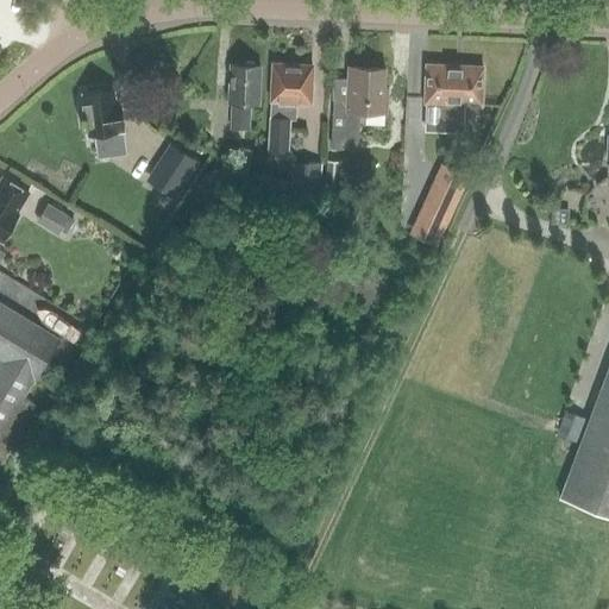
[(258,104),(261,66),(231,63),(228,101),(232,101),(231,127),(249,127),(251,102),(258,104)]
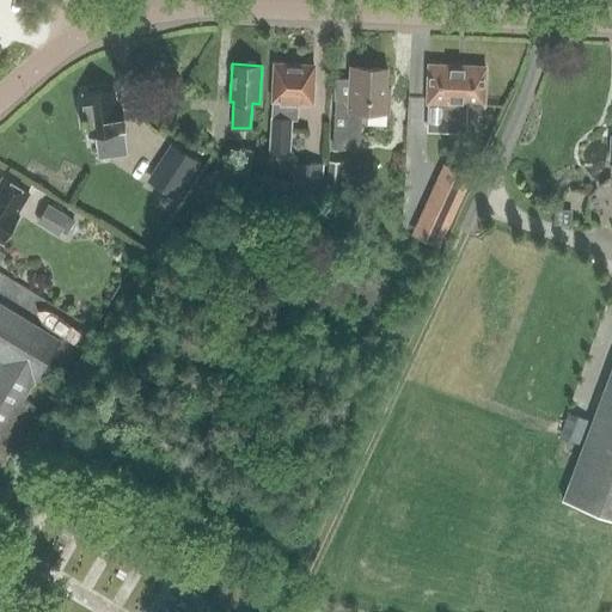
[(312,103),(314,65),(275,63),(273,101),(270,151),(289,152),(291,118),(297,118),(298,102),(312,103)]
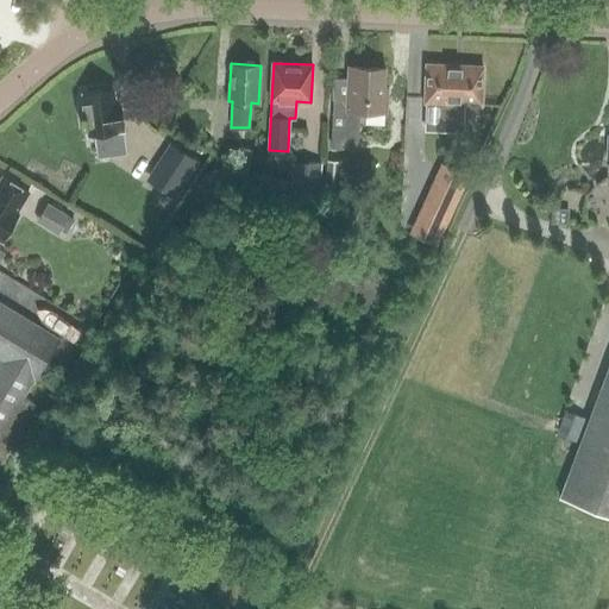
[(482,105),(483,66),(427,63),(425,102),(443,102),(441,124),(464,125),(464,104),(482,105)]
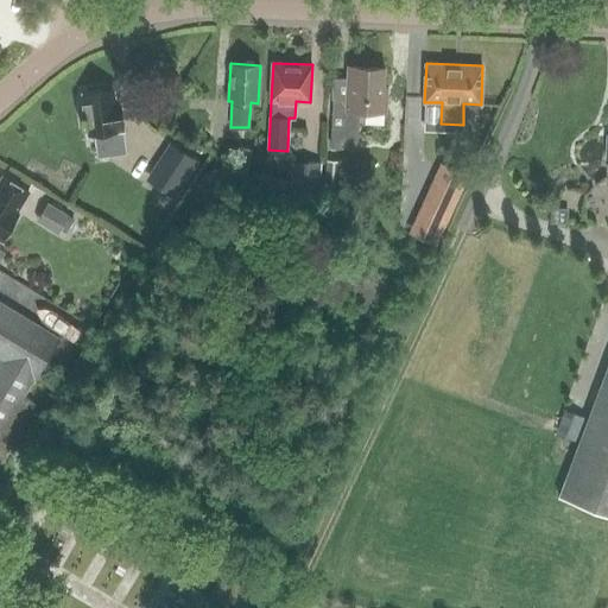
[(386,111),(387,86),(384,86),(384,68),(348,67),(347,99),(334,99),(331,147),(346,147),(352,146),(356,143),(359,137),(360,109),(386,111)]
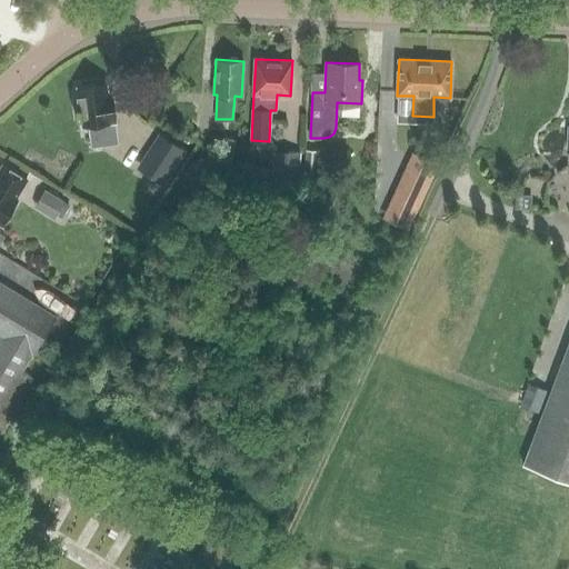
[(88,125),(91,147),(119,142),(116,120),(112,92),(107,93),(106,82),(78,86),(79,95),(77,96),(78,108),(77,108),(78,115),(81,115),(82,125),(88,125)]
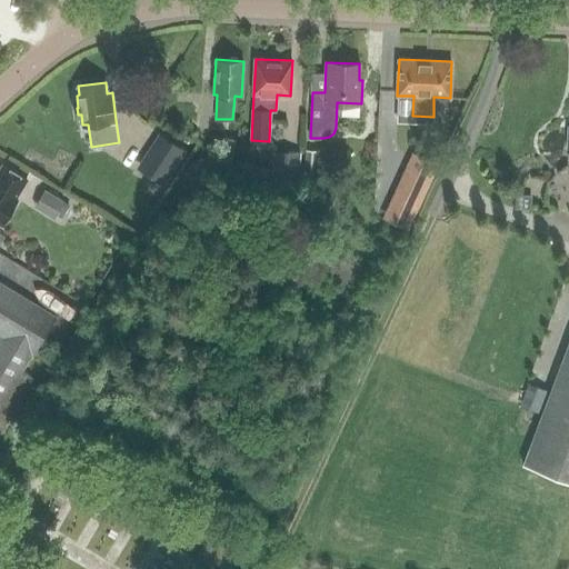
[(163,187),(186,151),(159,133),(136,169),(163,187)]
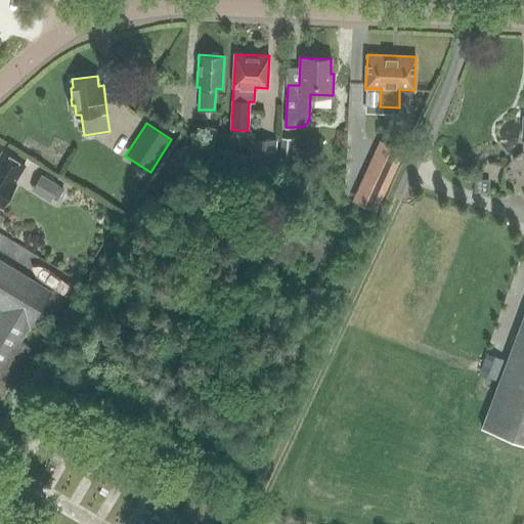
[(216,128),(206,126),(203,141),(213,143),(216,128)]
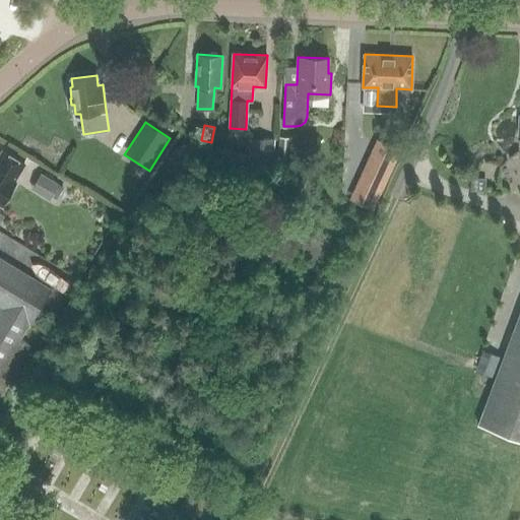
[(293,138),(279,138),(278,154),(291,155),(293,138)]
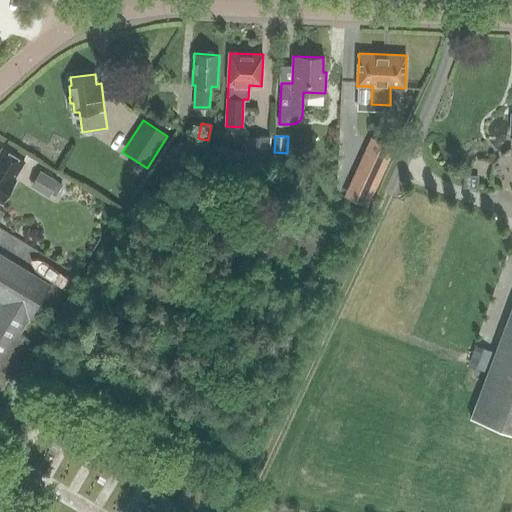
[(367,208),(395,149),(393,148),(370,137),(343,196),(365,207),(367,208)]
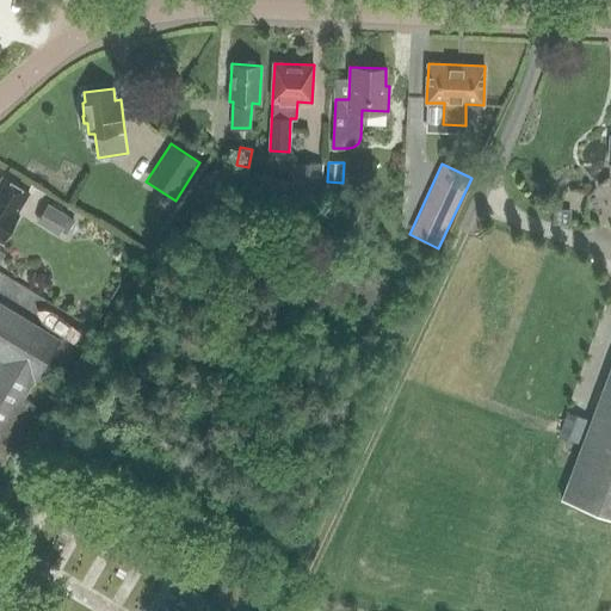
[(320,190),(321,167),(294,166),(292,189),(320,190)]
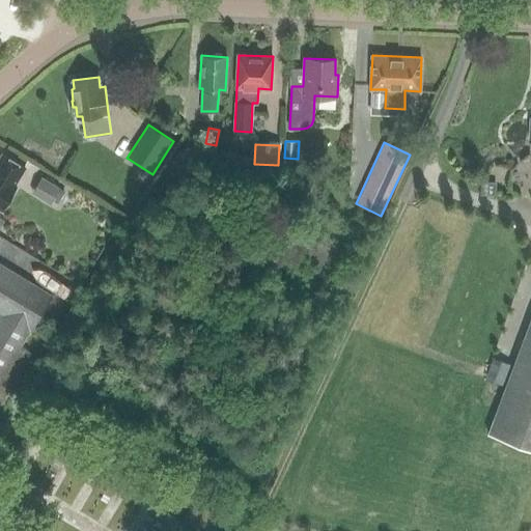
[(15,186),(25,168),(2,154),(0,157),(0,207),(2,210),(16,187),(15,186)]
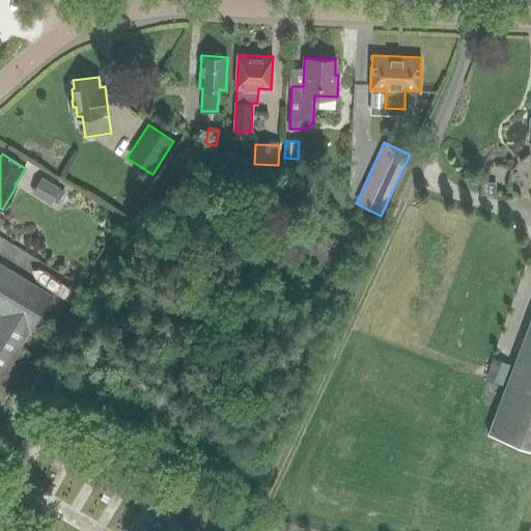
[(62,190),(42,177),(33,192),(54,204),(62,190)]
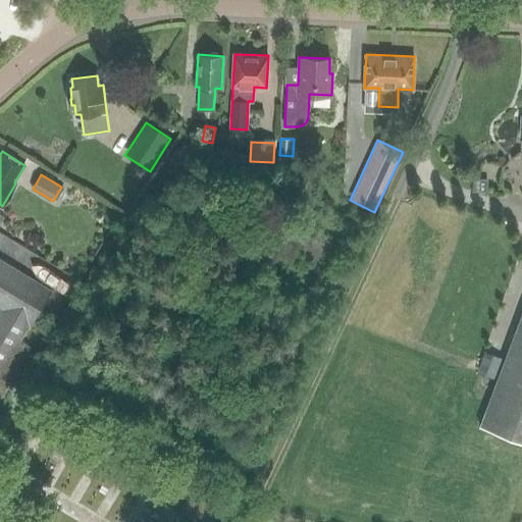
[(472,192),(486,193),(487,180),(472,179),(472,192)]
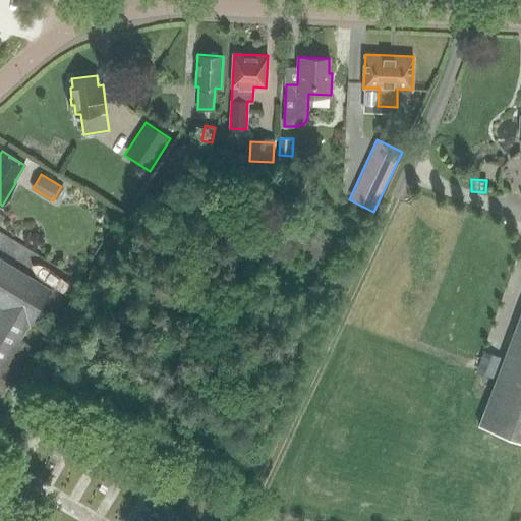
[(30,325),(51,290),(0,258),(0,306),(2,307),(0,310),(0,371),(30,325)]
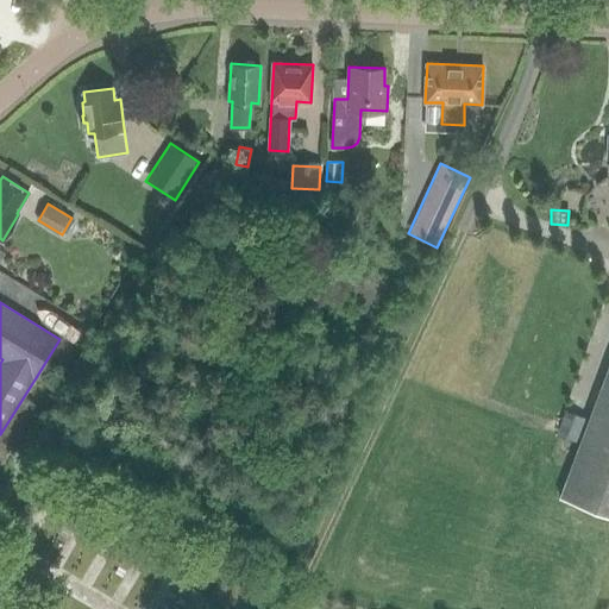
[(608,369),(559,503),(608,521),(608,369)]
